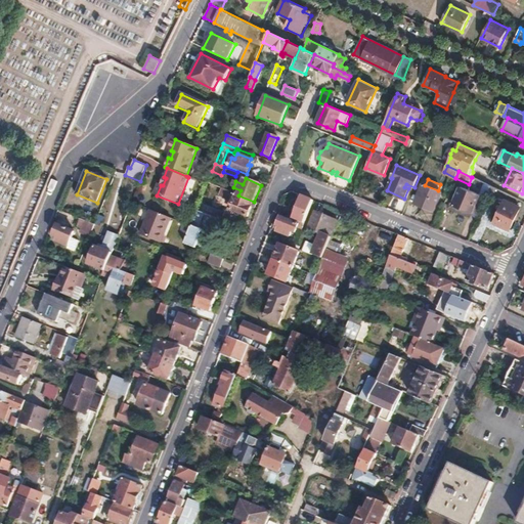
[(423,184),(416,203),(434,210),(442,191),(438,190),(425,185),(423,184)]
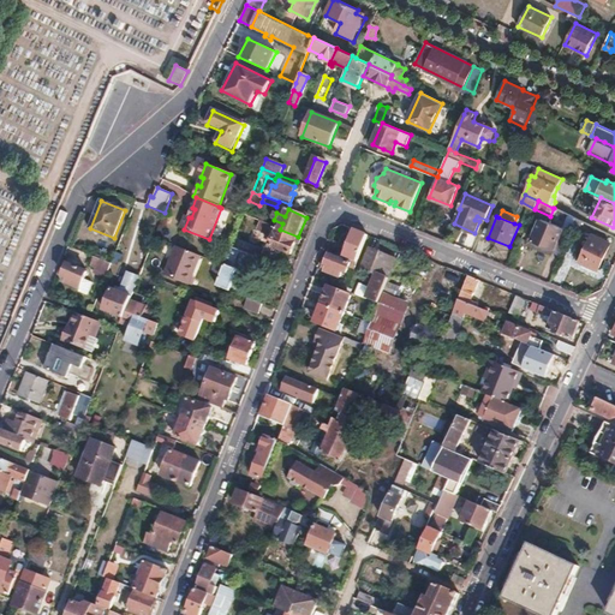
[(541,219),(532,240),(562,254),(568,237),(561,234),(563,228),(541,219)]
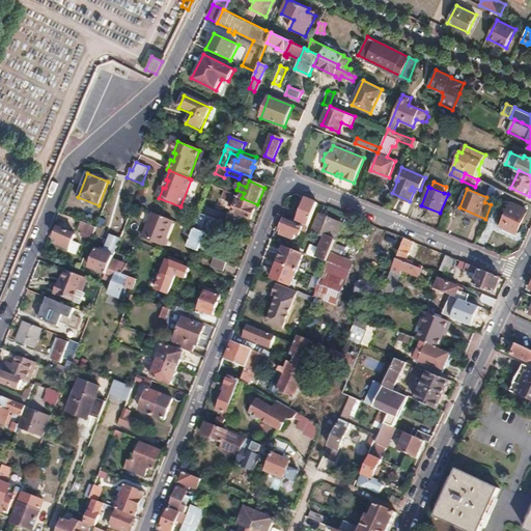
[(225,191),(223,197),(228,199),(232,206),(235,207),(233,213),(251,219),(257,204),(242,198),(225,191)]
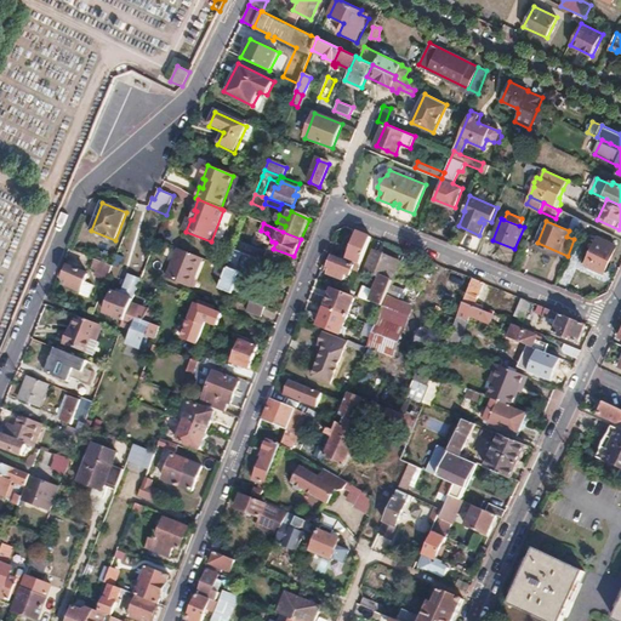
[(357,238),(347,260),(354,263),(362,266),(371,238),(355,232),(354,237),(357,238)]
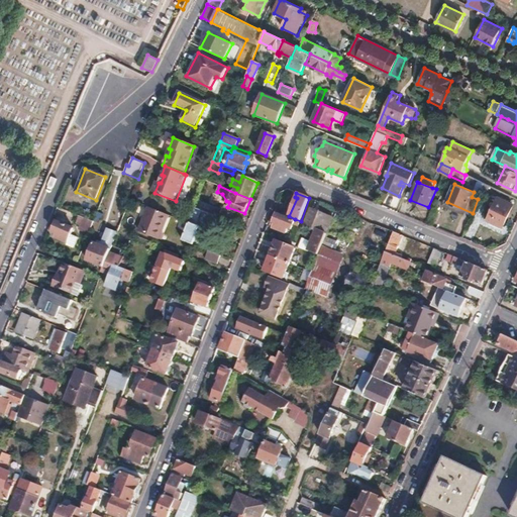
[(498,198),(488,219),(503,226),(513,205),(498,198)]
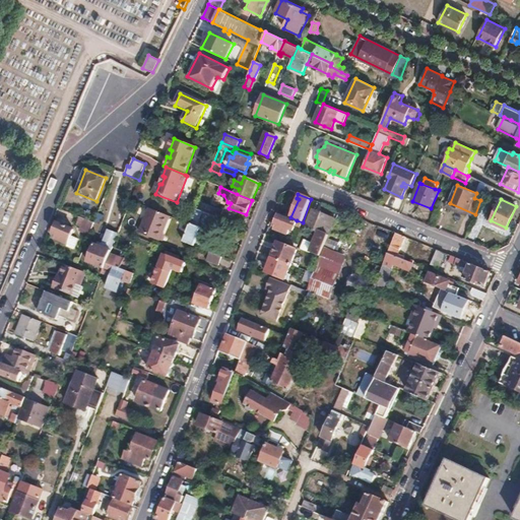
[(104,200),(99,212),(107,215),(112,203),(104,200)]
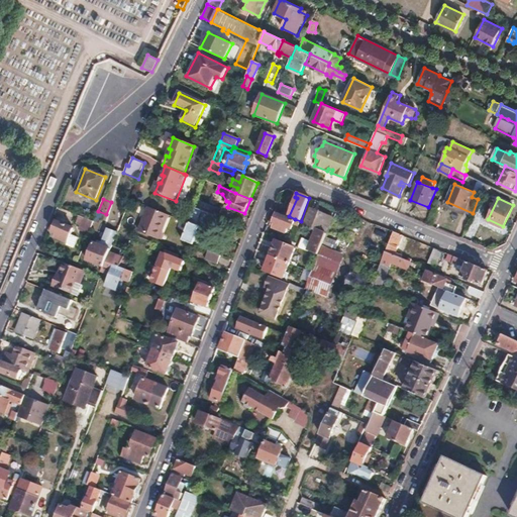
[(198,200),(195,208),(214,215),(218,217),(221,209),(198,200)]
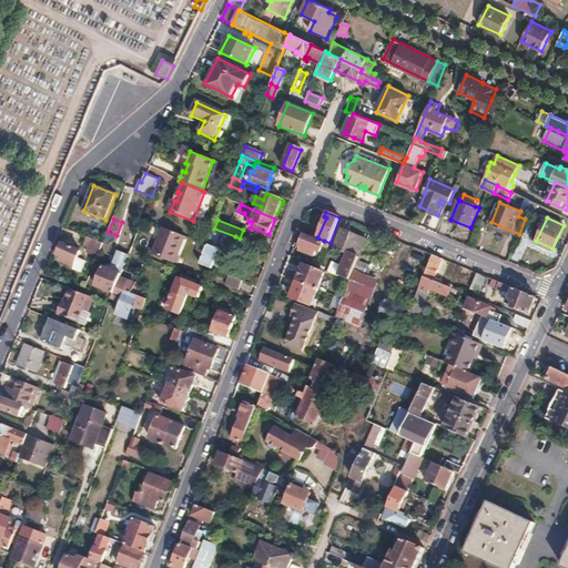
[(164,227),(154,253),(175,262),(185,236),(164,227)]
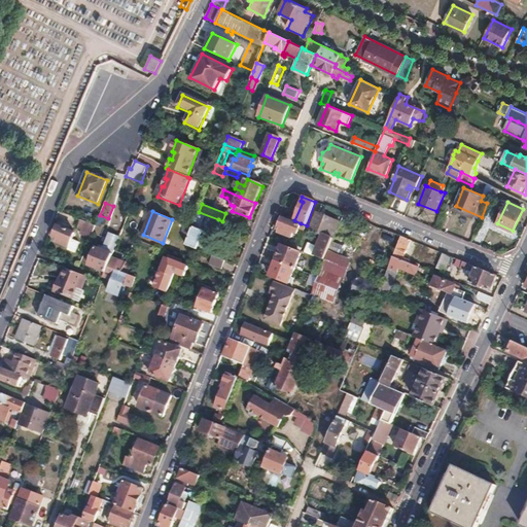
[(189,235),(185,246),(197,250),(202,237),(206,239),(208,234),(212,236),(213,233),(230,239),(234,227),(217,221),(218,219),(199,212),(192,227),(189,235)]
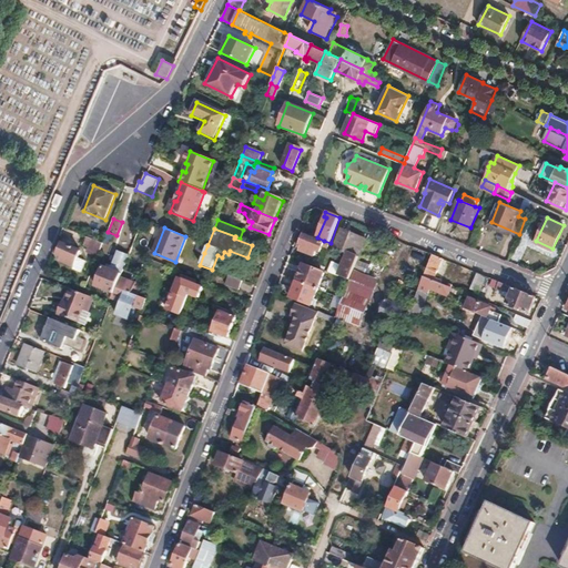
[(342,230),(335,247),(348,253),(344,266),(340,277),(350,282),(354,271),(367,240),(342,230)]
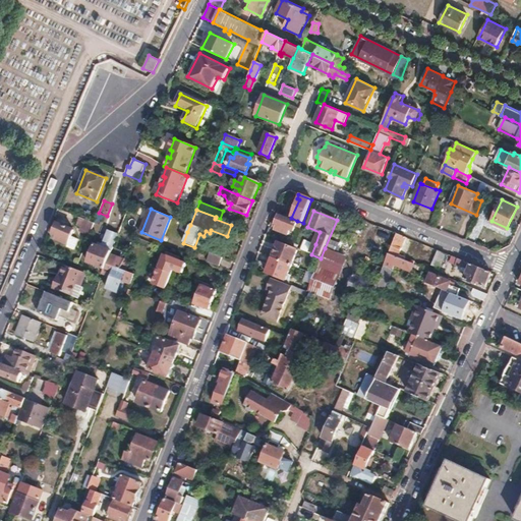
[(279,216),(276,224),(278,225),(276,230),(288,235),(290,230),(294,231),(296,226),(301,228),(303,223),(297,221),(296,223),(279,216)]
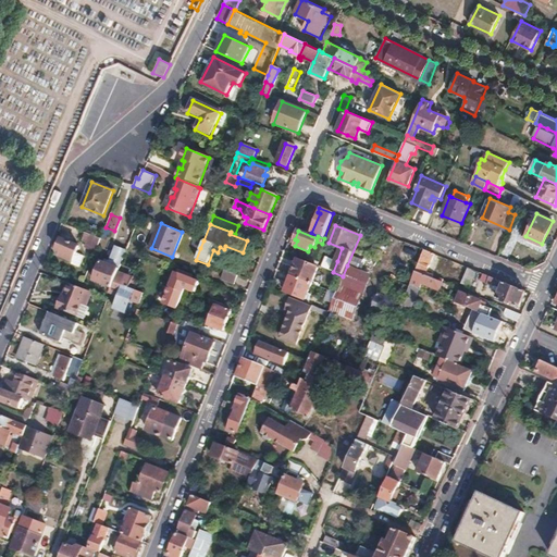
[(86,233),(83,240),(98,247),(101,238),(86,233)]
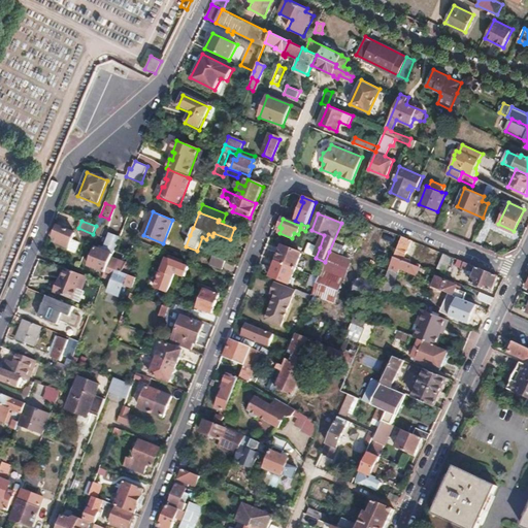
[(59,226),(55,237),(59,238),(58,242),(69,248),(72,239),(75,233),(59,226)]
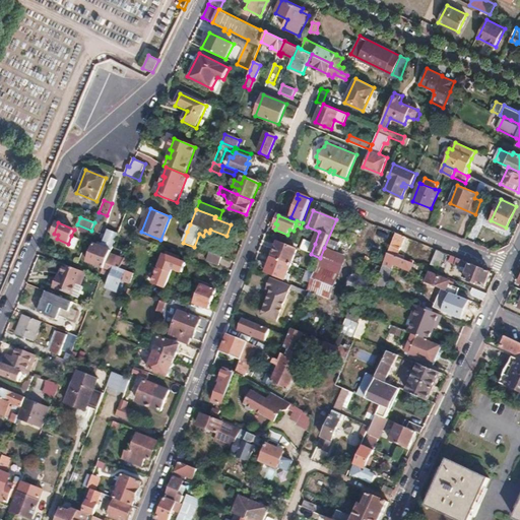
[(111,251),(118,235),(107,231),(101,247),(95,245),(88,262),(105,268),(108,260),(110,255),(111,251)]
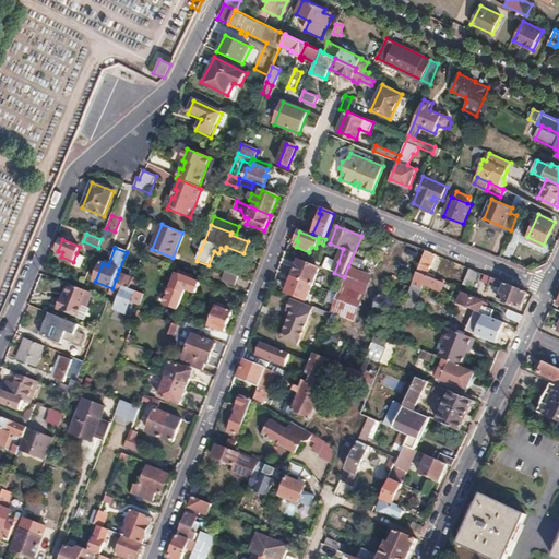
[(426,251),(417,273),(427,276),(436,256),(426,251)]
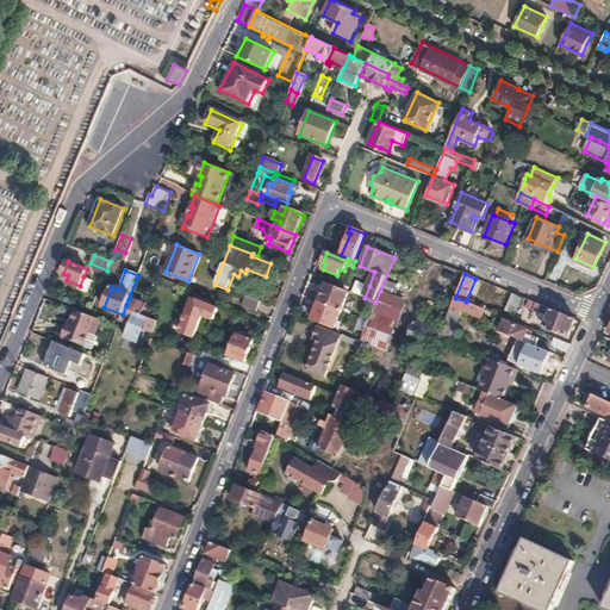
[(80,286),(79,288),(88,292),(93,280),(83,277),(80,286)]
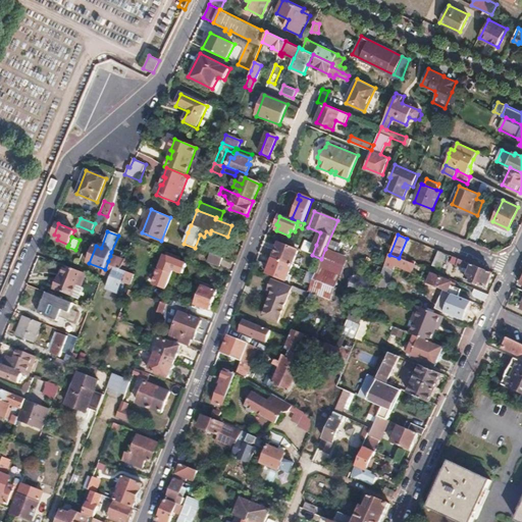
[(304,251),(312,255),(316,245),(308,242),(304,251)]
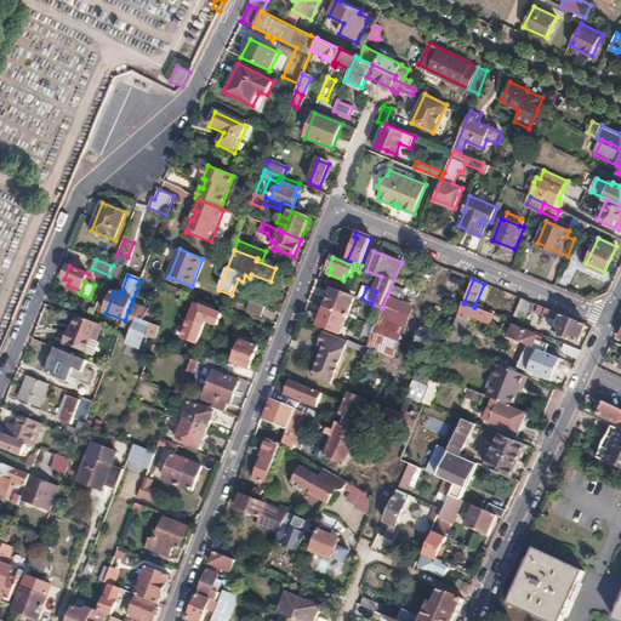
[(331,290),(324,307),(347,317),(353,298),(331,290)]
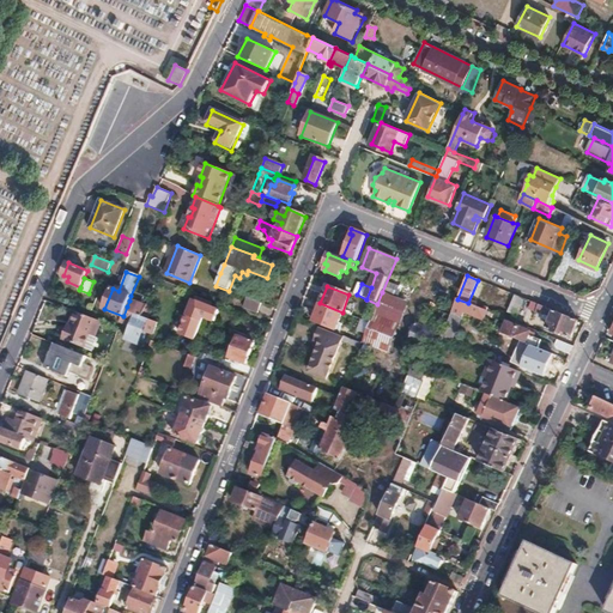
[(370,323),(363,343),(389,353),(410,304),(382,292),(377,304),(370,323)]
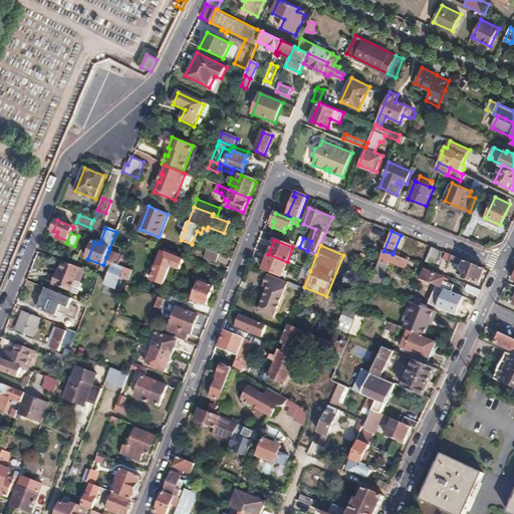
[(433,248),(427,262),(434,264),(438,255),(446,259),(447,257),(451,258),(450,261),(463,267),(460,275),(479,283),(485,269),(433,248)]
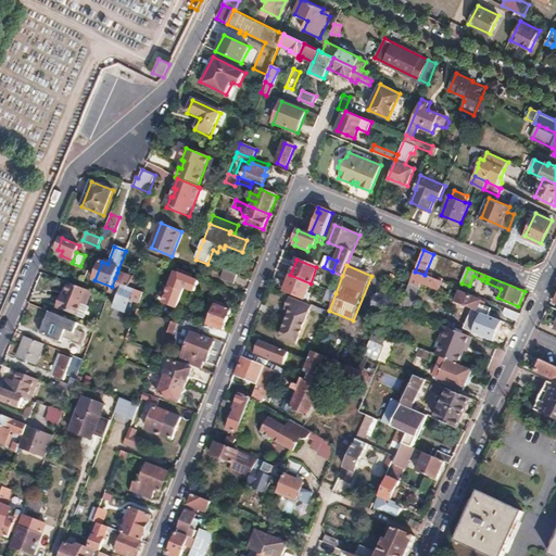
[(224,270),(220,279),(235,285),(238,275),(224,270)]
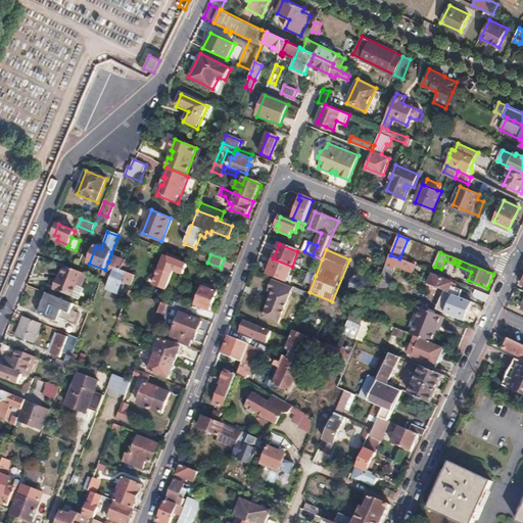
[(390,255),(385,268),(394,271),(396,266),(413,273),(416,266),(399,258),(390,255)]
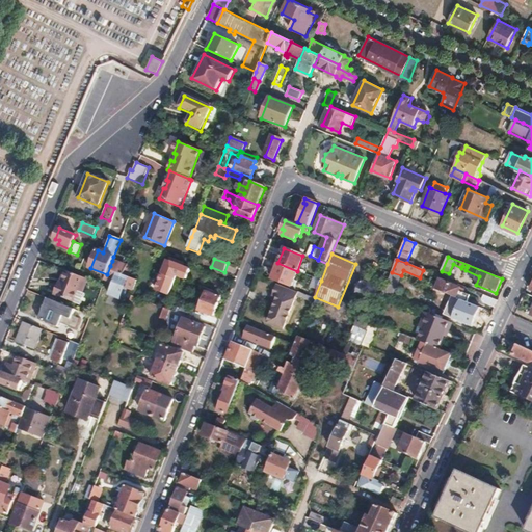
[(107,274),(105,278),(113,282),(126,287),(134,290),(137,281),(129,276),(124,274),(127,267),(112,261),(110,266),(107,274)]
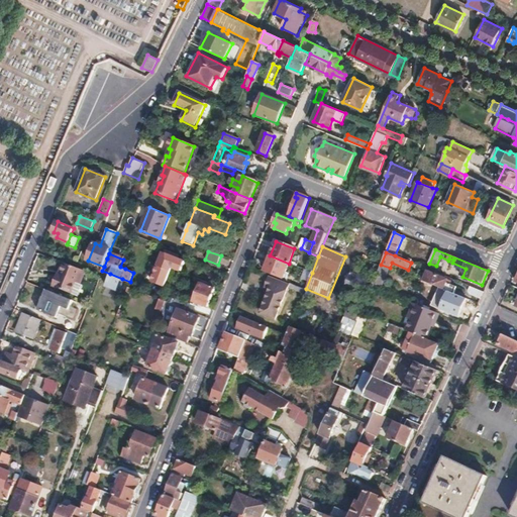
[(123,260),(120,267),(125,269),(130,255),(125,253),(123,260)]
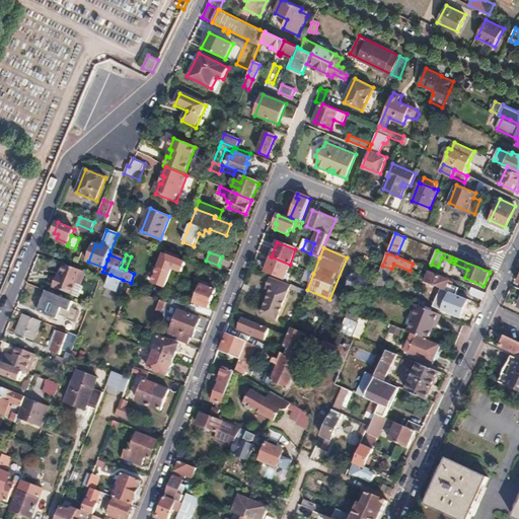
[(164,255),(159,268),(170,273),(171,271),(172,269),(181,273),(186,264),(164,255)]
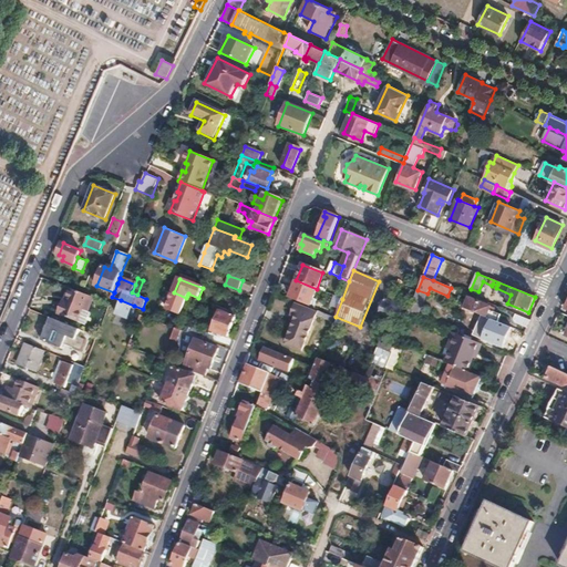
[(296,280),(290,297),(310,305),(317,289),(296,280)]
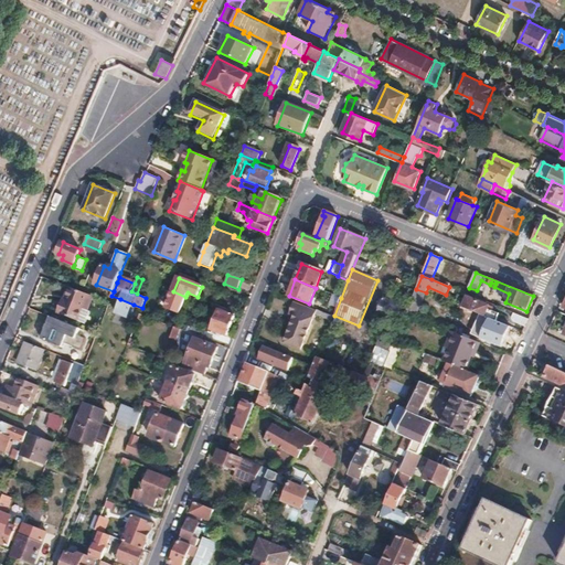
[(64,300),(60,312),(80,320),(84,308),(88,310),(94,297),(72,288),(66,301),(64,300)]
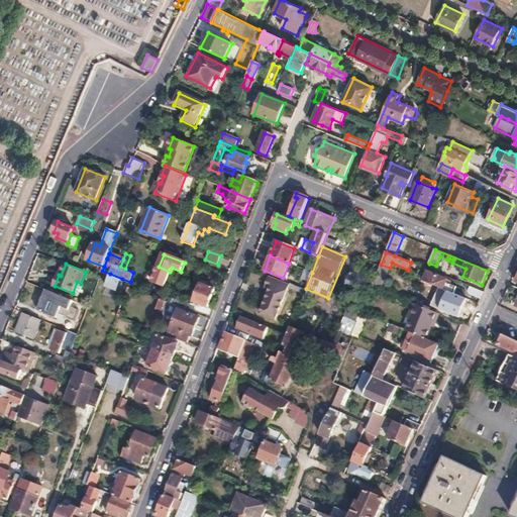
[(374,282),(372,287),(381,290),(390,268),(381,265),(374,282)]
